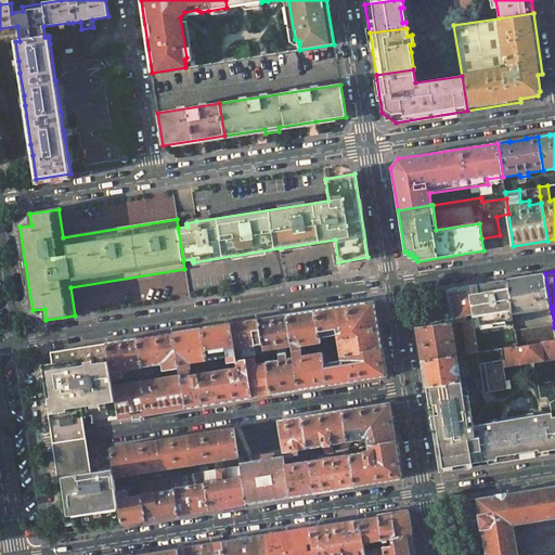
[(545,273),(507,280),(512,308),(513,313),(551,307),(545,273)]
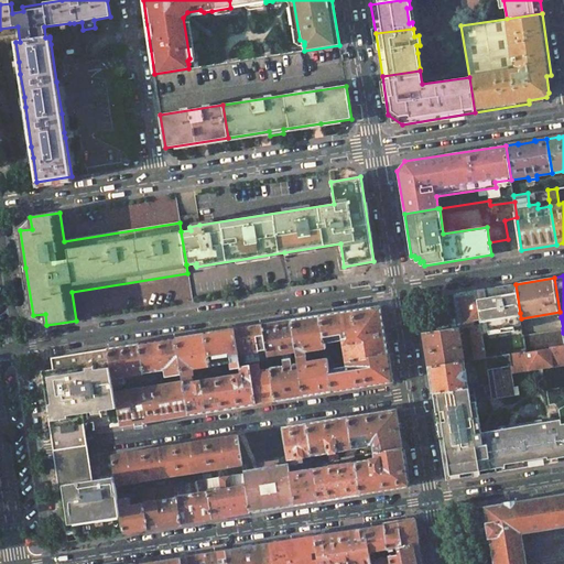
[(516,284),(475,291),(480,324),(481,333),(522,326),(521,318),(520,313),(516,284)]
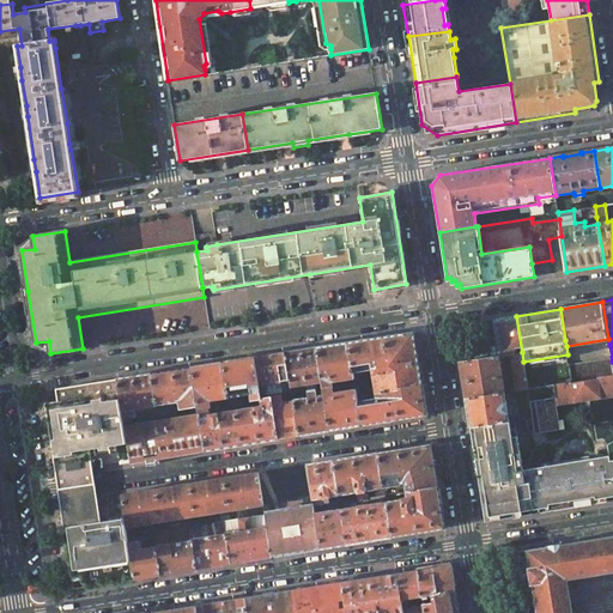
[(516,316),(493,320),(499,356),(508,354),(511,354),(522,352),(516,316)]
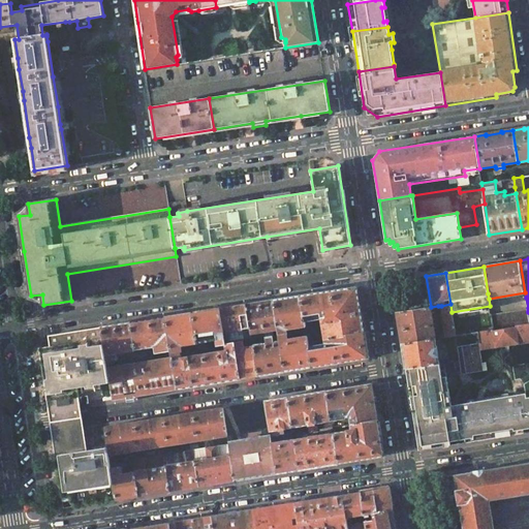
[(356,286),(301,296),(305,321),(322,318),(324,340),(365,333),(361,307),(358,287),(356,286)]
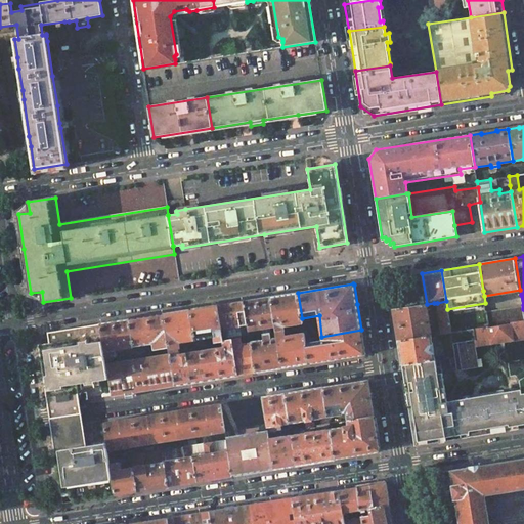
[(298,293),(271,297),(276,326),(277,333),(285,332),(284,326),(303,322),(302,318),(298,293)]
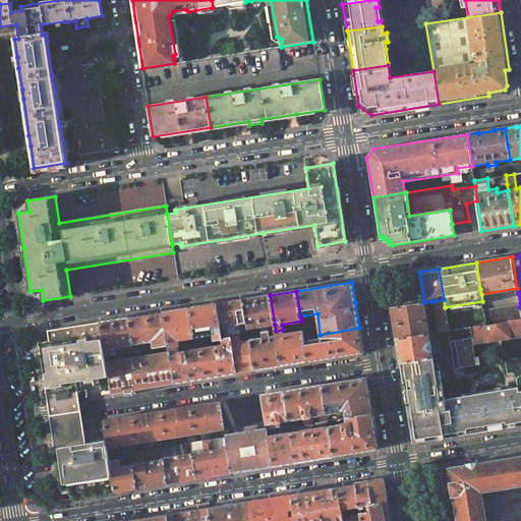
[(269,326),(275,325),(270,295),(242,299),(246,324),(248,335),(263,333),(270,332),(269,326)]
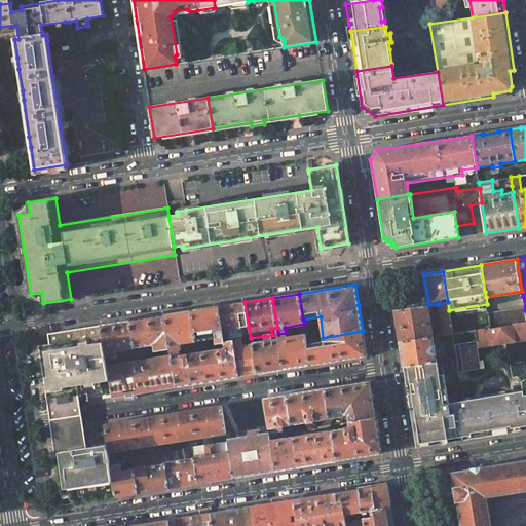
[(407,298),(393,300),(395,310),(409,308),(407,298)]
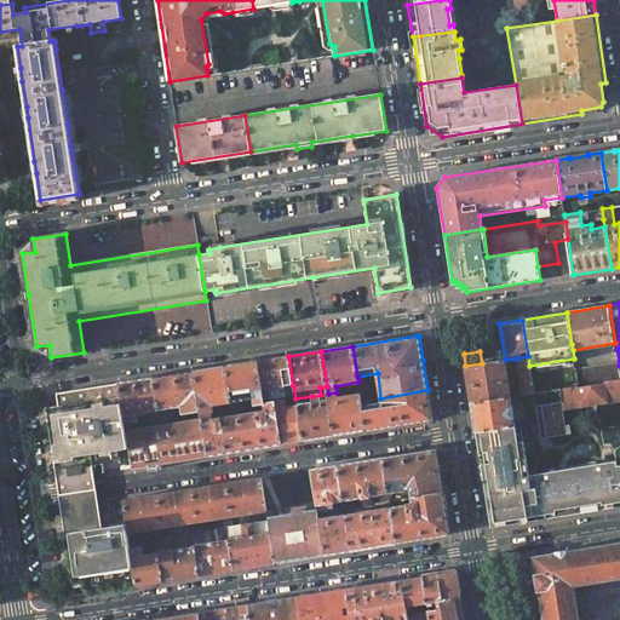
[(288,356),(257,361),(262,390),(293,385),(288,356)]
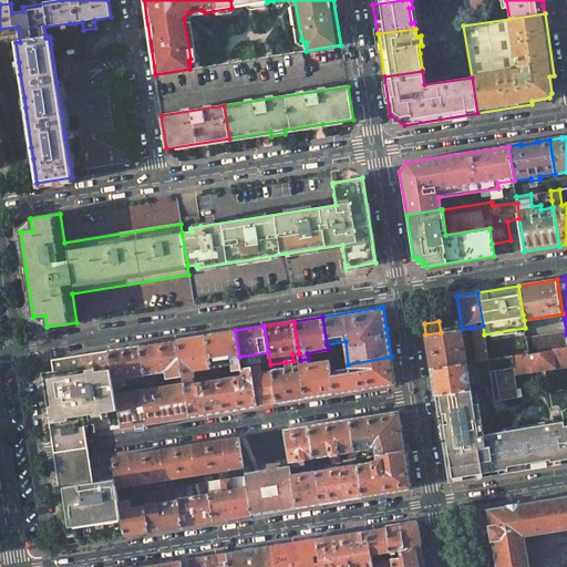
[(483,326),(473,328),(477,362),(488,360),(484,334),(483,326)]
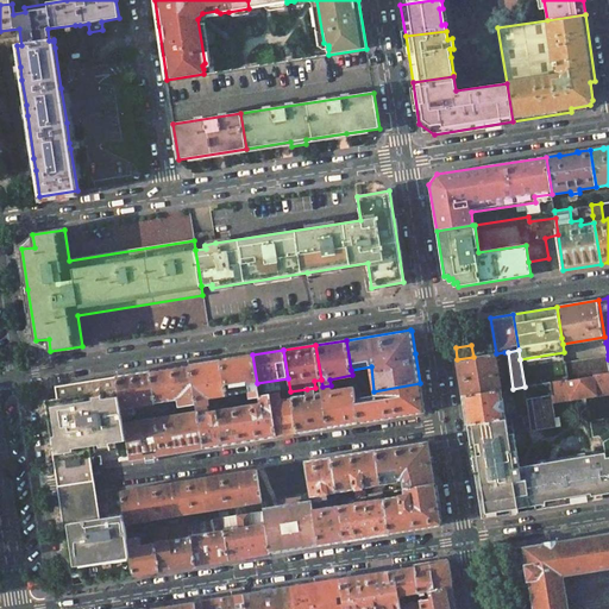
[(473,357),(457,359),(463,396),(501,390),(500,378),(502,378),(501,372),(498,374),(497,366),(506,365),(507,363),(504,352),(496,353),(473,357)]
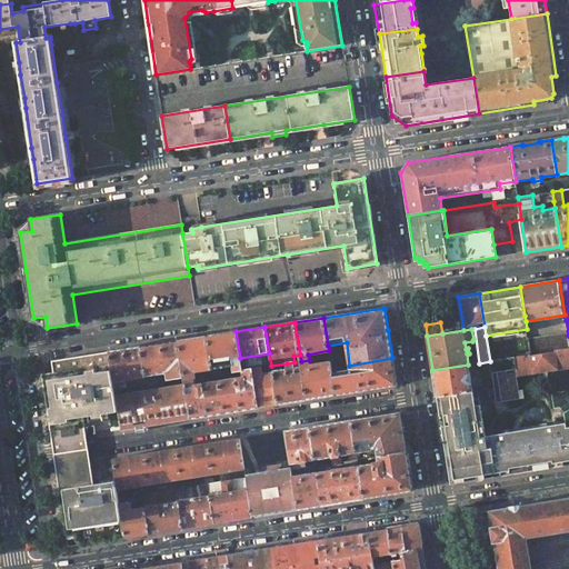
[(236,331),(208,336),(212,369),(213,376),(228,373),(227,367),(233,366),(233,368),(231,369),(231,372),(242,371),(240,358),(236,331)]
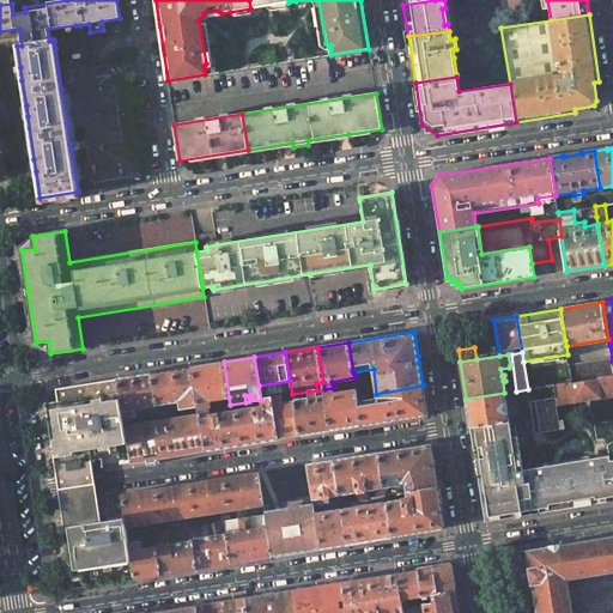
[(612,357),(569,364),(569,366),(571,382),(572,383),(594,380),(594,378),(612,375),(612,366),(612,362),(612,357)]
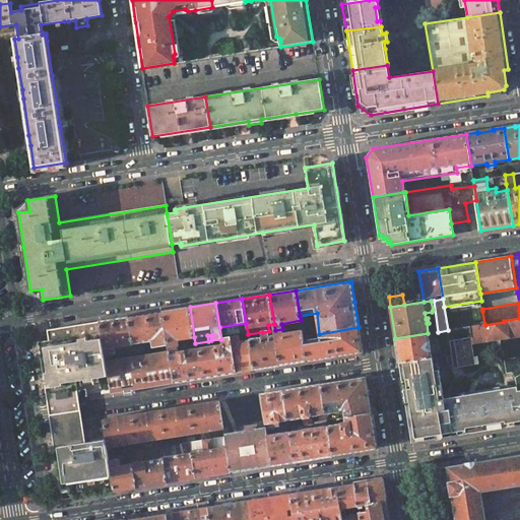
[(190,307),(163,312),(169,344),(169,347),(178,346),(179,346),(178,340),(194,337),(190,307)]
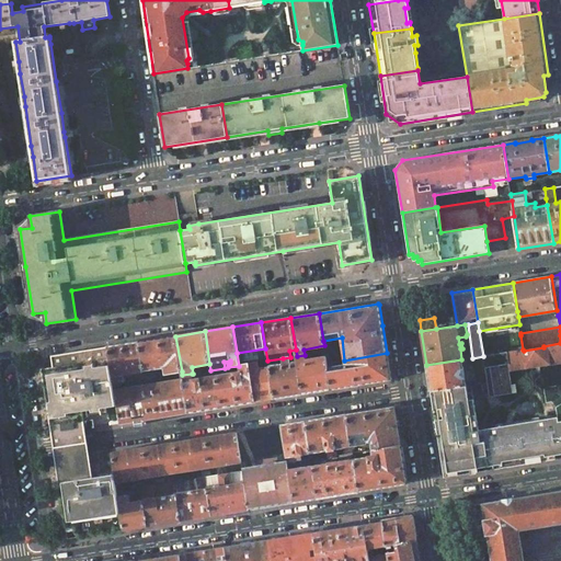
[(175,336),(139,342),(144,371),(156,369),(158,376),(182,371),(175,336)]
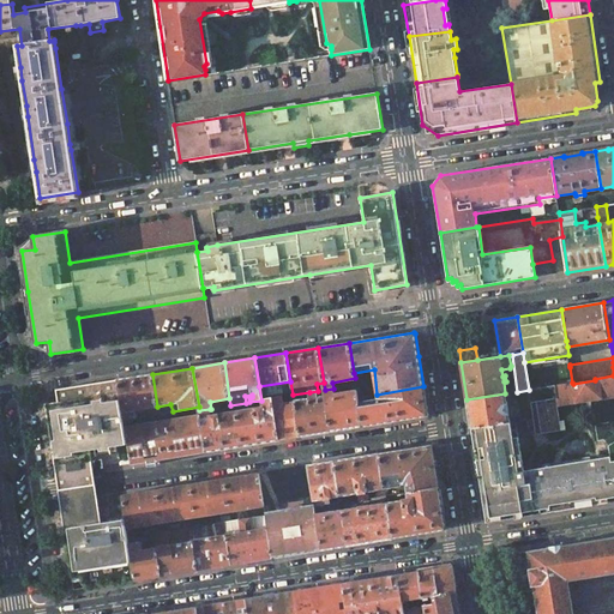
[(152,374),(118,379),(124,420),(137,417),(136,409),(150,407),(151,415),(158,414),(157,407),(152,374)]
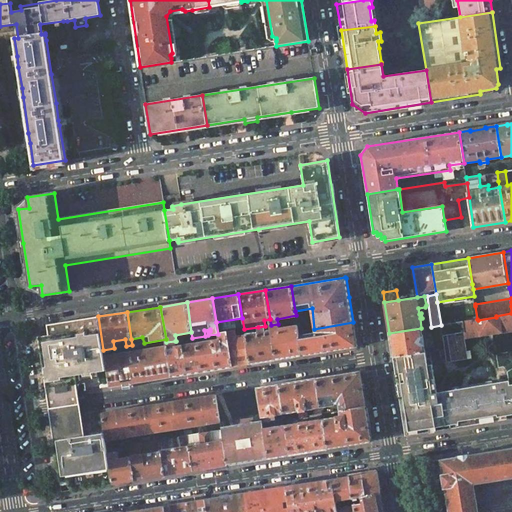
[(496,317),(478,320),(477,319),(464,322),(465,331),(466,338),(511,330),(511,313),(496,316),(496,317)]
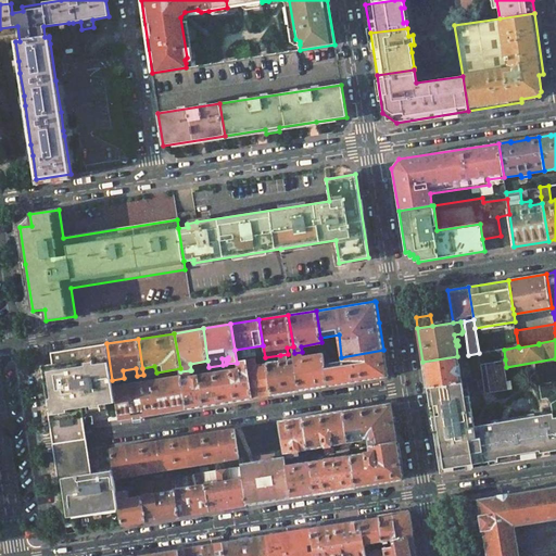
[(47,395),(52,431),(84,426),(80,405),(113,401),(113,403),(116,402),(113,386),(112,380),(106,343),(51,352),(52,364),(41,366),(47,395)]
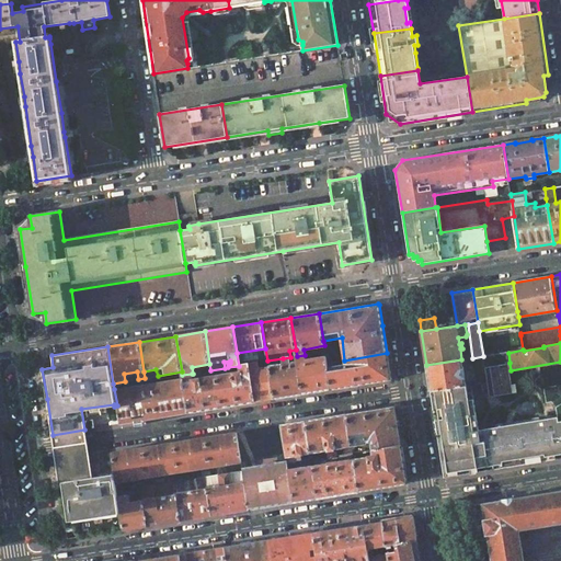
[(331,389),(390,380),(391,379),(387,353),(344,361),(345,365),(328,368),(331,389)]
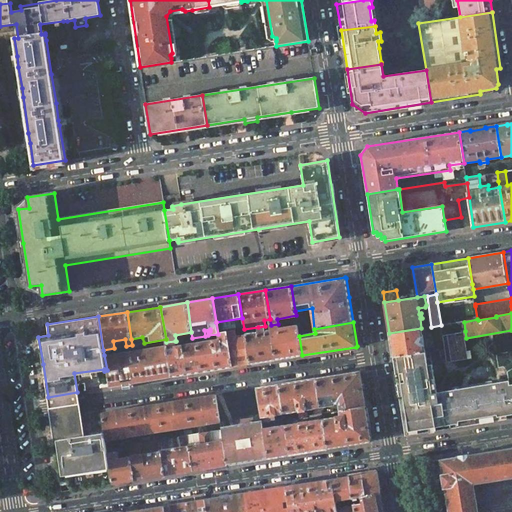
[(278,324),(271,325),(272,330),(276,360),(302,355),(299,336),(298,331),(297,326),(279,329),(278,324)]
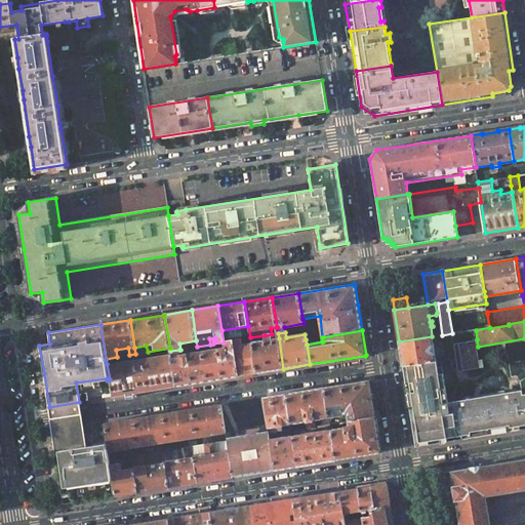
[(265,340),(251,342),(252,344),(257,373),(268,371),(268,372),(273,371),(272,370),(283,369),(279,338),(273,339),(272,334),(265,335),(265,340)]
